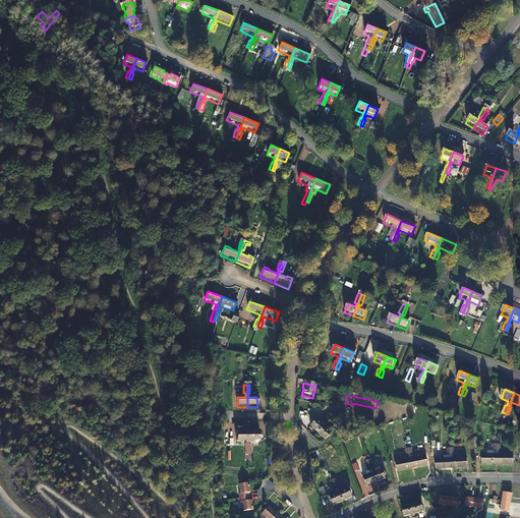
[(474,399),(479,401),(479,400),(474,398),(475,397),(470,395),(467,404),(471,406),(474,399)]
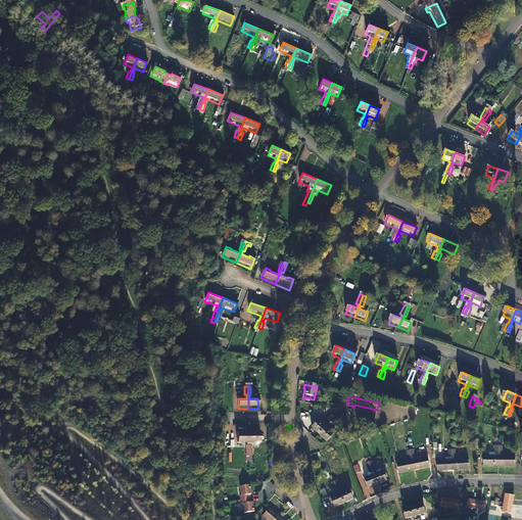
[(312,430),(320,437),(336,420),(335,419),(339,414),(337,413),(331,419),(327,423),(325,423),(323,426),(319,423),(312,430)]
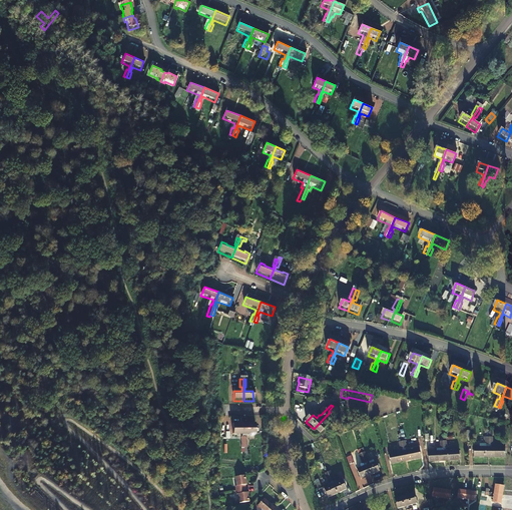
[(332,414),(330,412),(314,429),(321,435),(328,429),(322,423),(324,421),(325,422),(332,414)]
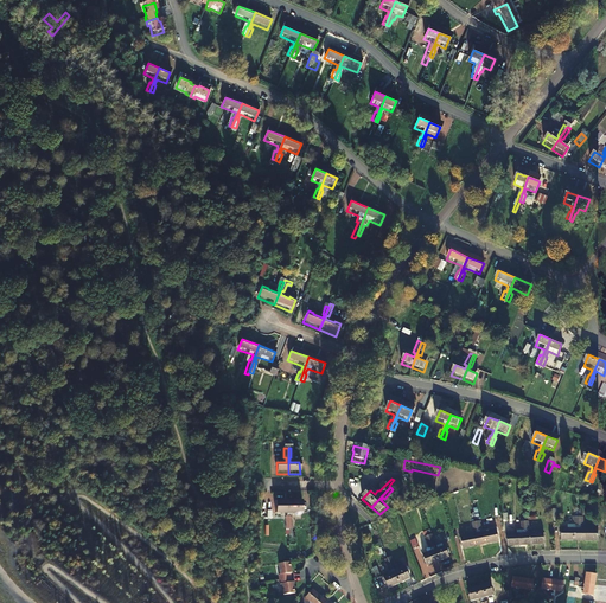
[(285,532),(288,532),(288,505),(276,505),(276,517),(287,517),(287,523),(285,523),(285,532)]
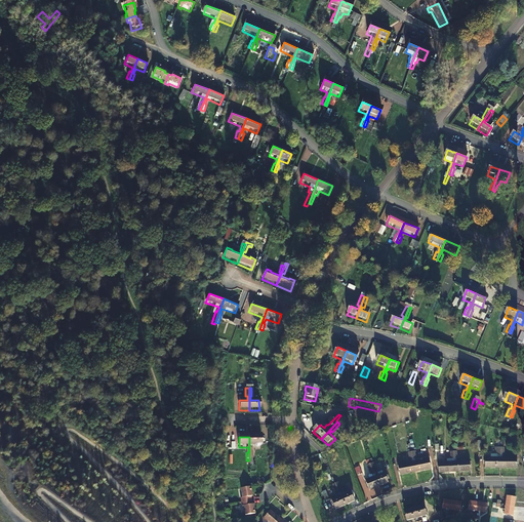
[(249,437),(249,460),(252,460),(252,452),(251,452),(251,447),(259,447),(259,437),(249,437)]
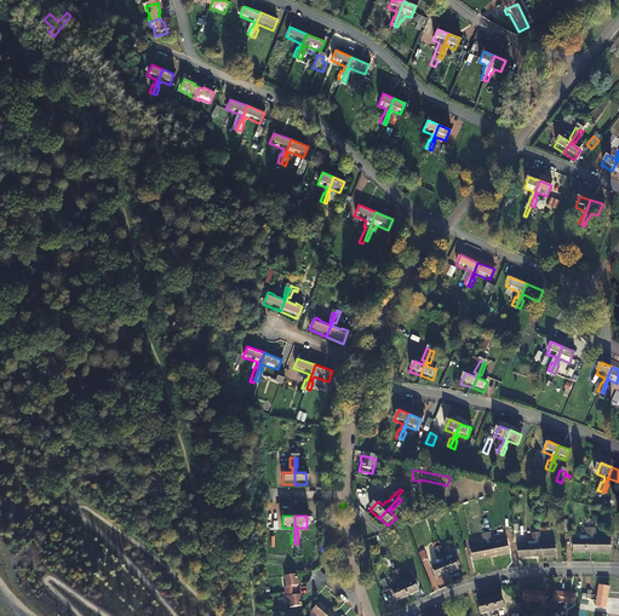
[(473,564),(491,560),(486,535),(485,527),(481,528),(483,543),(486,543),(487,550),(476,551),(476,550),(470,551),(473,564)]
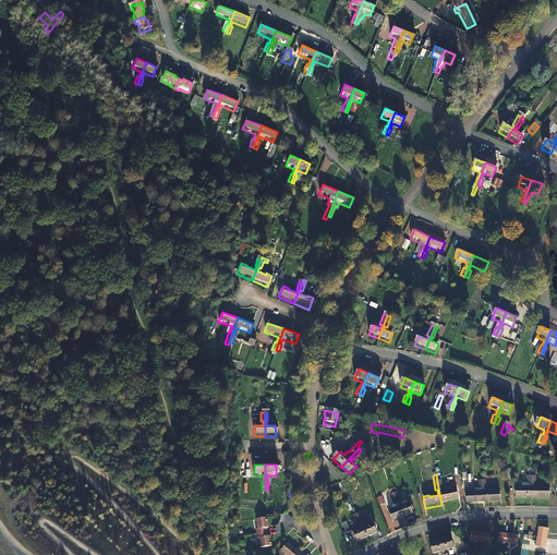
[(515,501),(531,501),(531,478),(528,478),(528,485),(521,485),(521,489),(515,489),(515,501)]
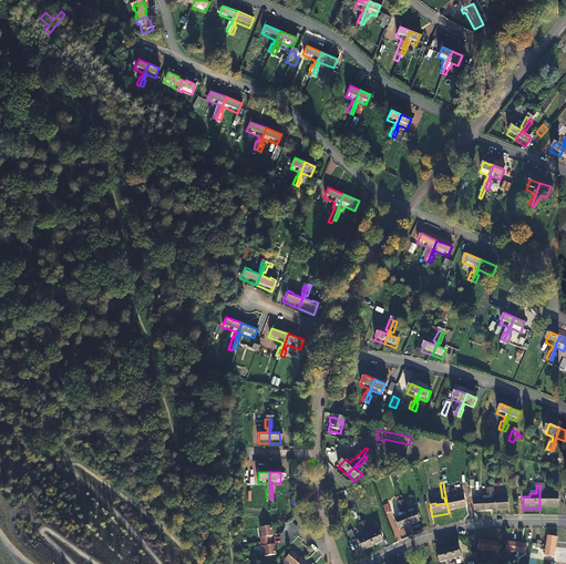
[(539,485),(539,509),(557,509),(557,496),(551,496),(551,499),(542,498),(542,493),(543,493),(543,485),(539,485)]
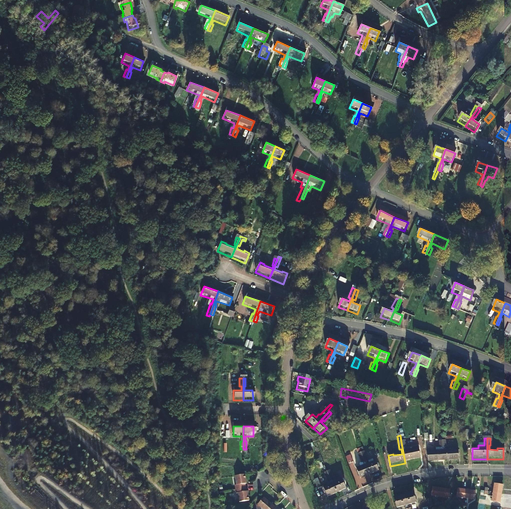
[(404,441),(401,442),(405,463),(420,460),(418,449),(413,451),(413,452),(405,453),(404,449),(405,448),(404,441)]
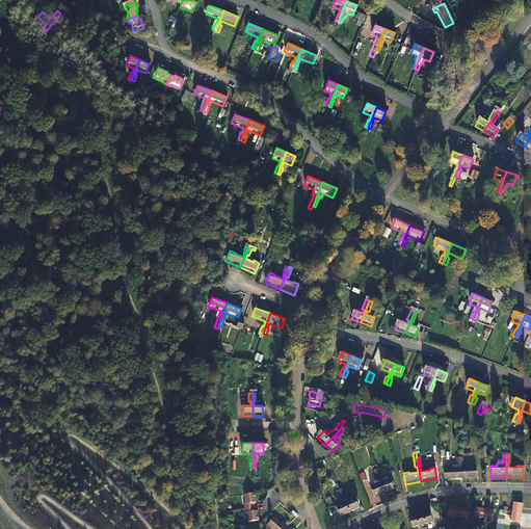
[(444,480),(459,480),(459,458),(456,458),(456,468),(452,468),(452,470),(450,470),(444,470),(444,480)]
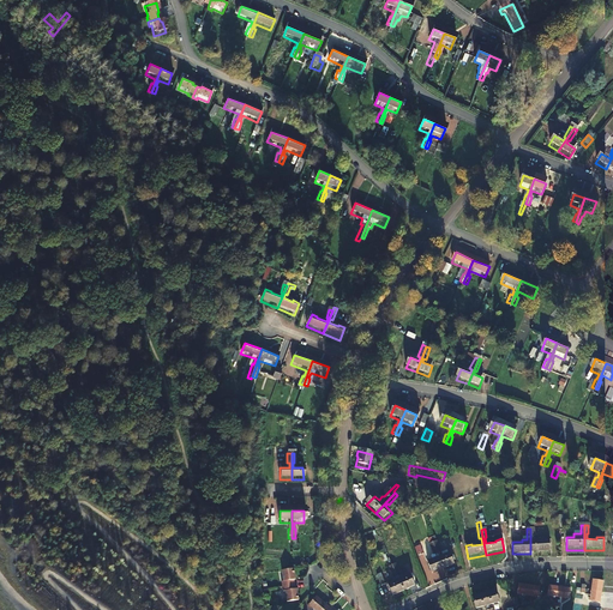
[(530,529),(530,554),(550,554),(550,542),(542,541),(542,542),(533,542),(533,538),(534,538),(534,529),(530,529)]
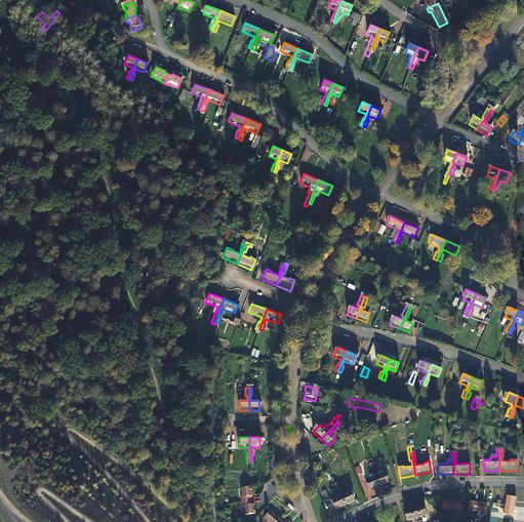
[(372,467),(379,489),(389,486),(386,477),(377,479),(376,476),(378,476),(375,466),(372,467)]
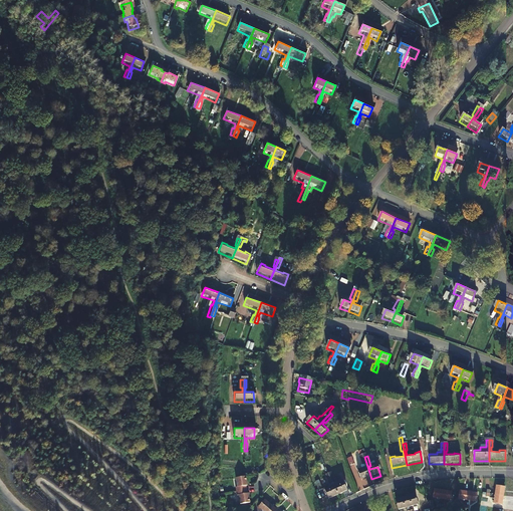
[(361,482),(371,479),(364,457),(361,458),(364,468),(365,467),(366,470),(358,473),(361,482)]
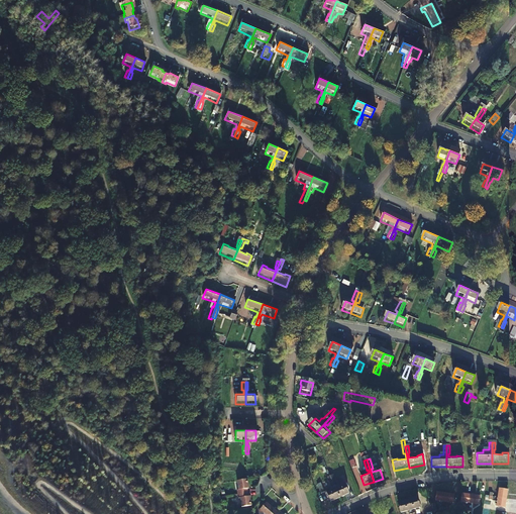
[(332,478),(330,480),(340,500),(349,496),(344,487),(337,491),(335,488),(337,488),(332,478)]
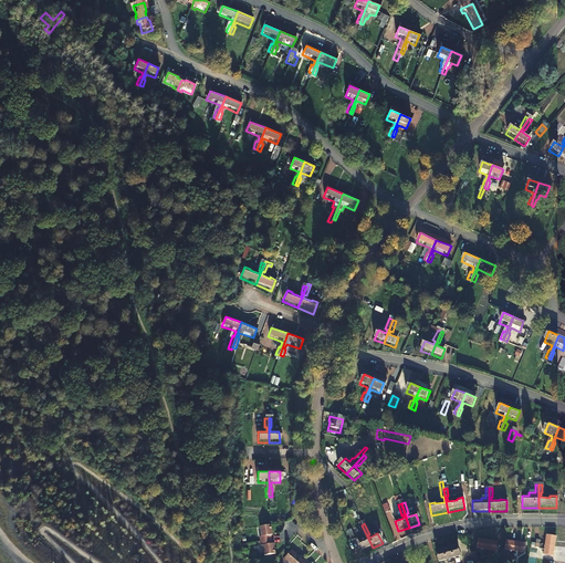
[(373,548),(362,525),(358,527),(363,537),(364,537),(365,540),(357,543),(362,553),(373,548)]
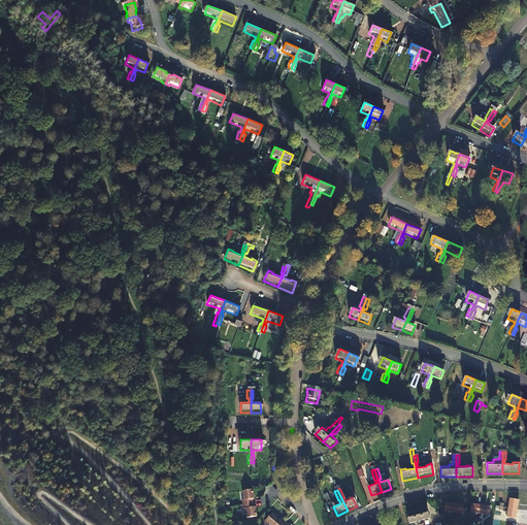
[(252,493),(242,494),(243,503),(242,503),(242,509),(253,506),(253,502),(254,502),(252,493)]
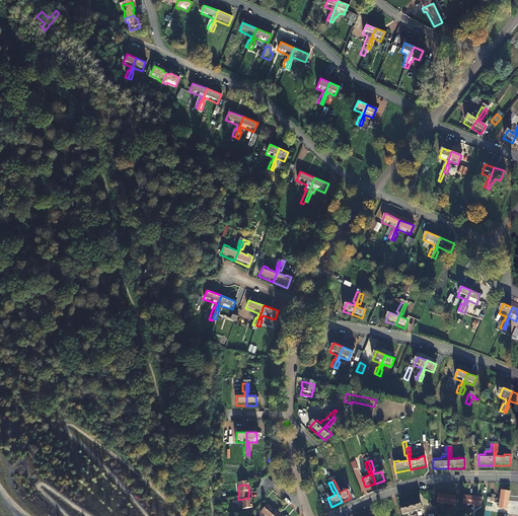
[(499,502),(508,504),(509,494),(506,494),(506,492),(500,491),(500,493),(496,492),(496,493),(491,492),(490,497),(495,498),(495,496),(499,497),(499,502)]
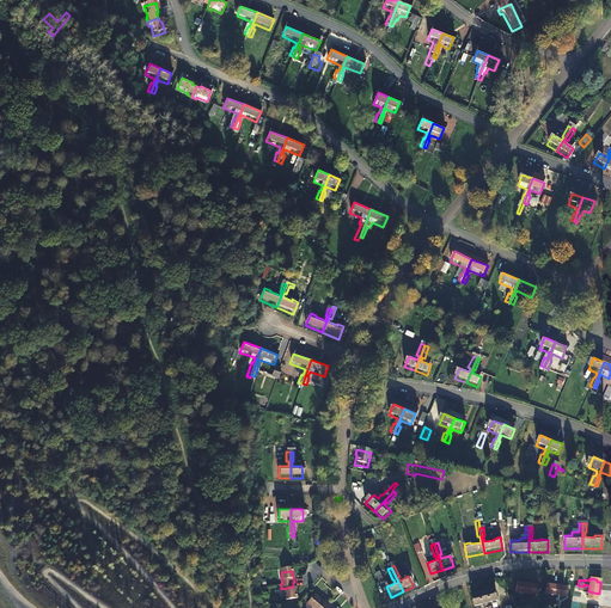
[(293,587),(281,589),(282,594),(283,593),(286,603),(298,602),(295,591),(294,591),(293,587)]
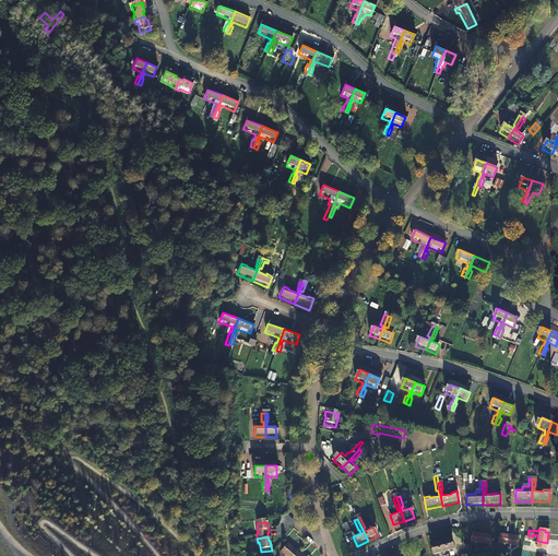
[(478,552),(479,542),(470,540),(467,549),(478,552)]
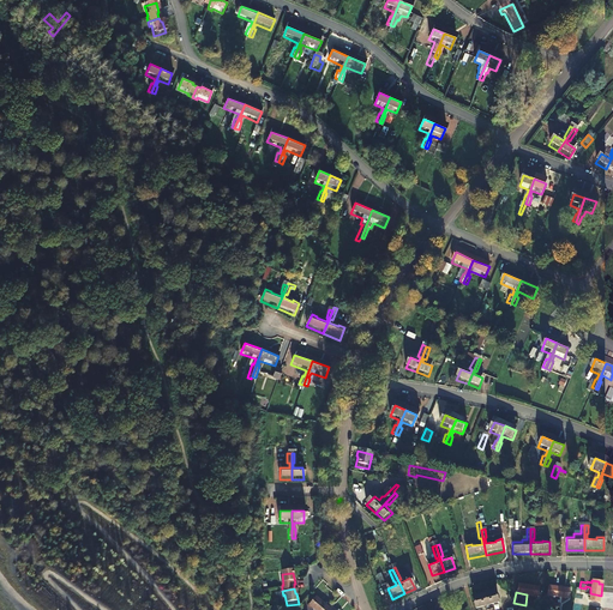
[(545,602),(556,604),(558,595),(547,592),(545,602)]
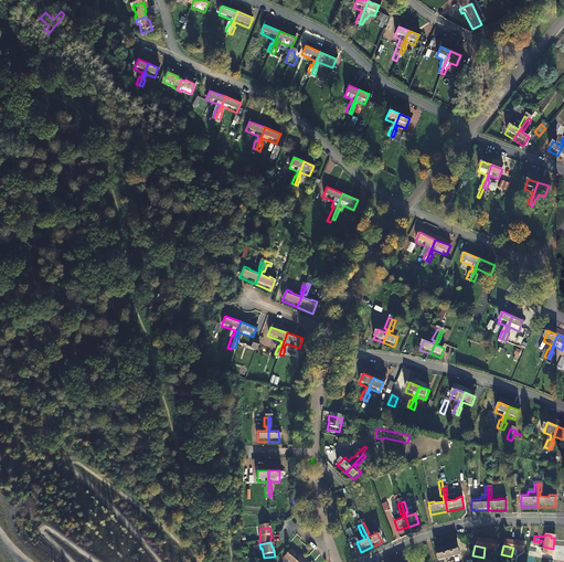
[(551,559),(553,549),(543,547),(541,558),(551,559)]
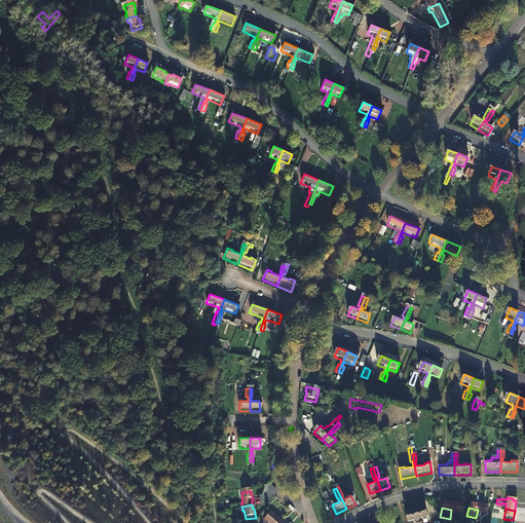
[(415,513),(417,522),(419,522),(427,519),(424,510),(415,513)]
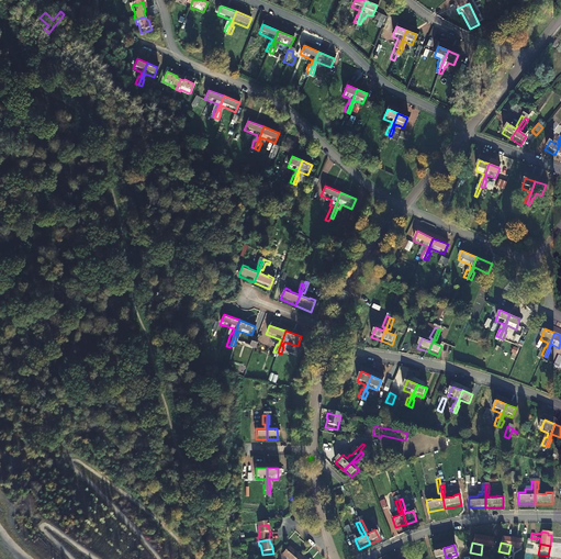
[(492,547),(482,545),(481,555),(491,556),(492,547)]
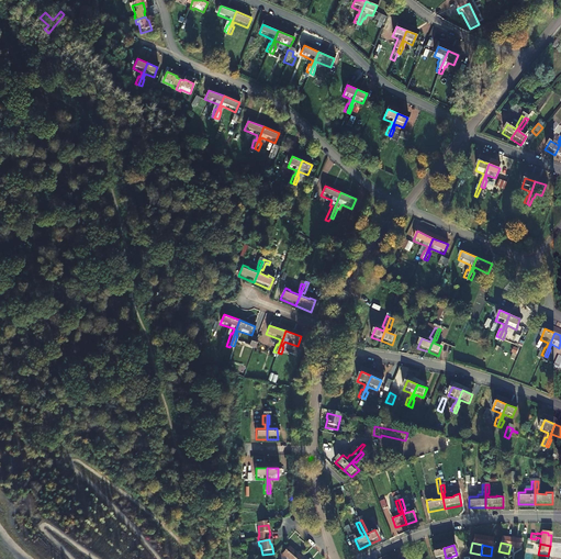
[(511,545),(508,554),(519,556),(520,547),(511,545)]
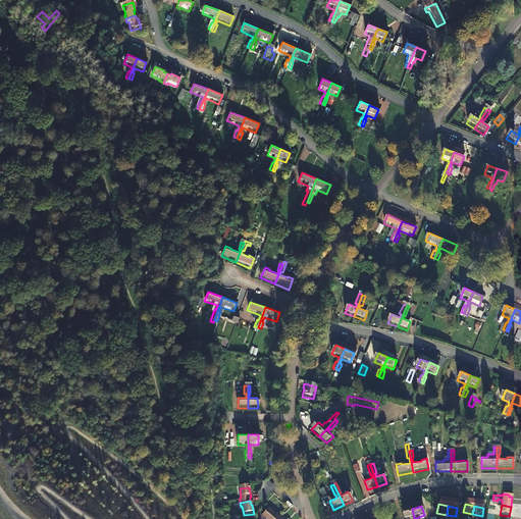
[(414,518),(412,509),(402,511),(403,518),(414,518)]
